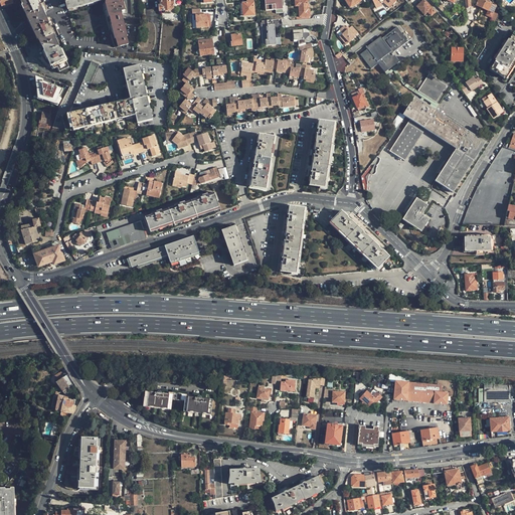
[(40,38),(43,45),(58,47),(36,0),(20,0),(21,1),(38,39),(40,38)]
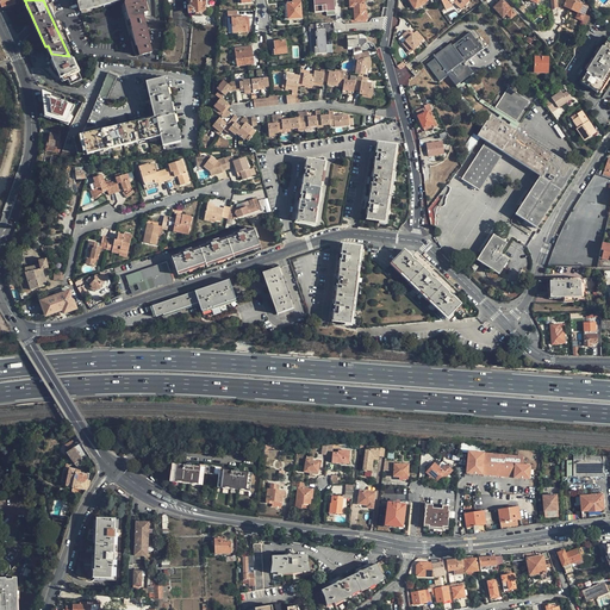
[(76,0),(80,11),(118,0),(124,0),(139,55),(151,53),(141,13),(148,12),(145,1),(138,2),(137,0),(76,0)]
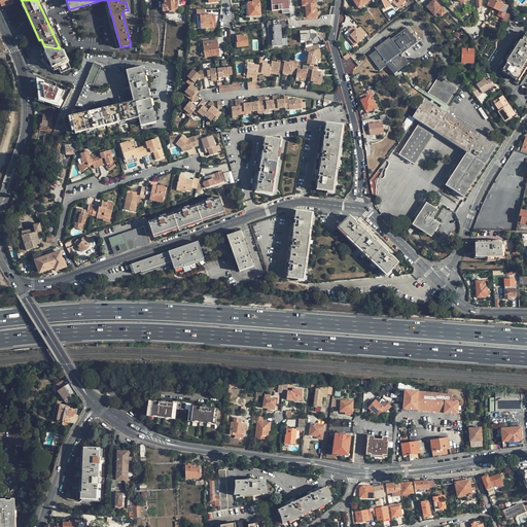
[(143,13),(141,0),(133,0),(134,14),(143,13)]
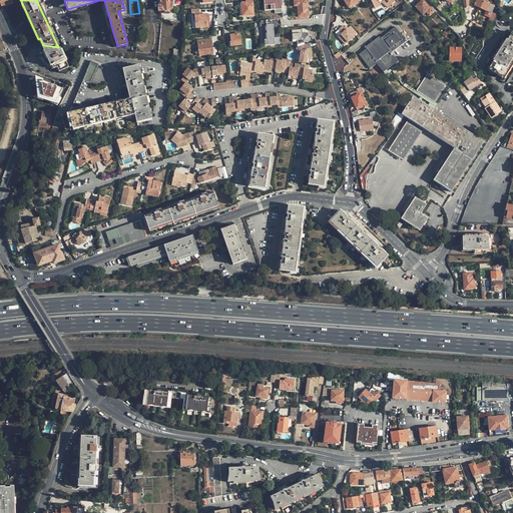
[(158,6),(158,8),(160,8),(161,10),(169,10),(169,8),(172,8),(172,5),(173,5),(172,0),(160,0),(160,5),(158,6)]
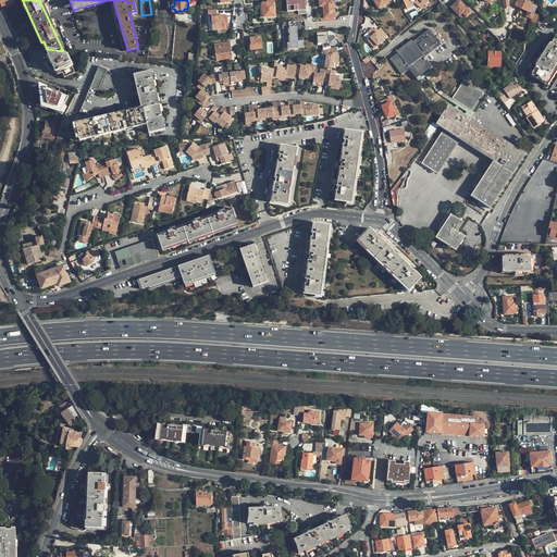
[(307,13),(305,0),(286,0),(287,11),(298,10),(298,14),(307,13)]
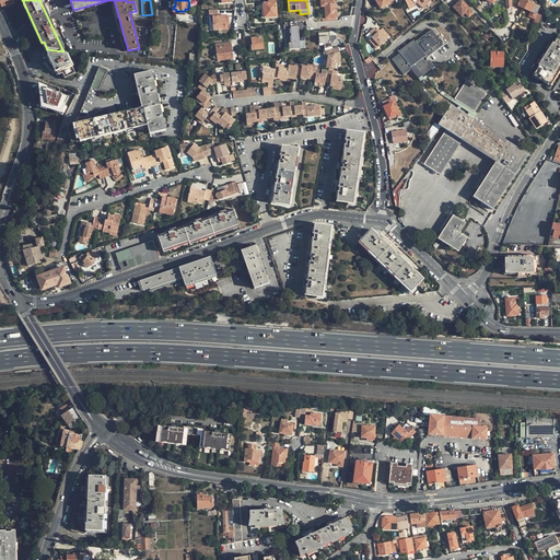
[(334,6),(336,6),(335,0),(319,0),(321,7),(324,7),(325,19),(337,18),(337,10),(336,10),(334,10),(334,6)]
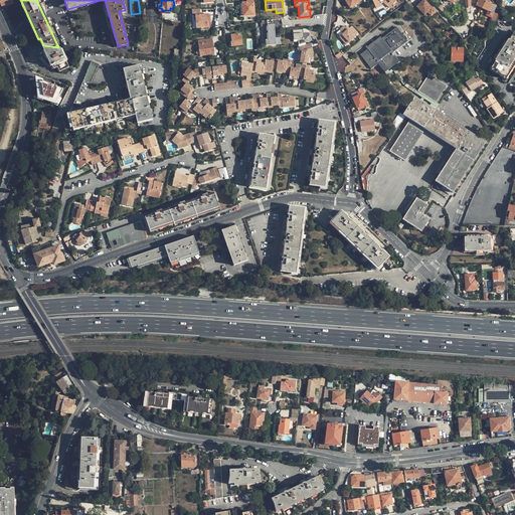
[(416,6),(424,14),(427,12),(428,13),(431,16),(435,12),(423,0),(421,2),(420,1),(415,5),(416,6)]
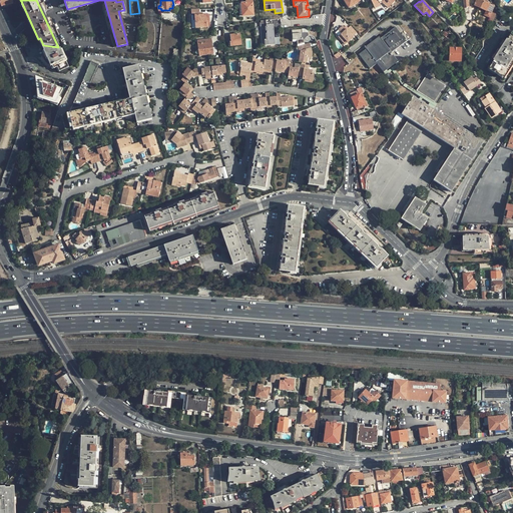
[(494,7),(490,5),(480,0),(475,0),(474,5),(486,11),(484,15),(489,18),(494,7)]
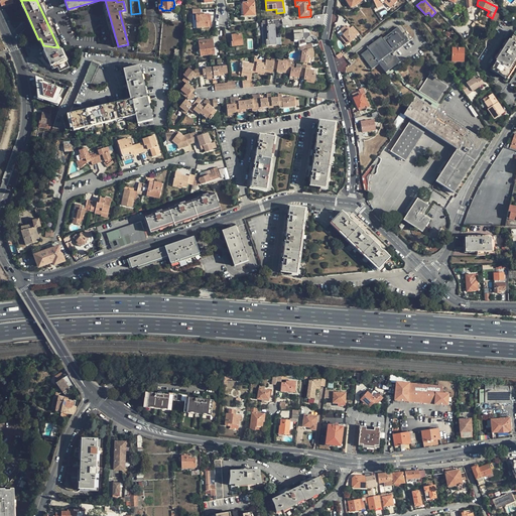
[(254,15),(253,3),(247,3),(243,3),(244,15),(254,15)]
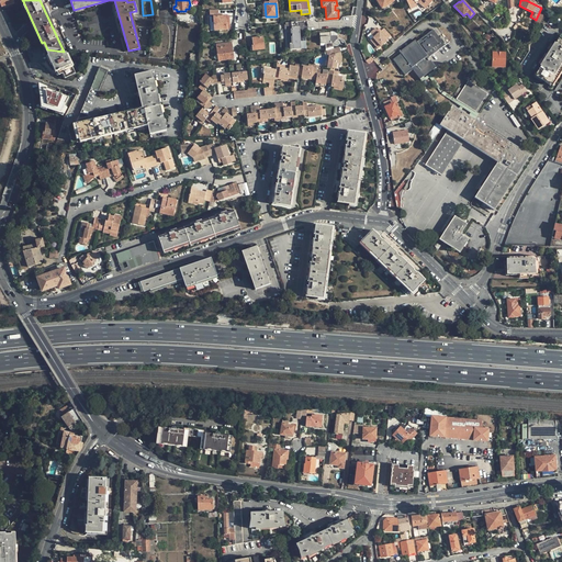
[(539,26),(546,11),(541,8),(536,20),(535,24),(539,26)]
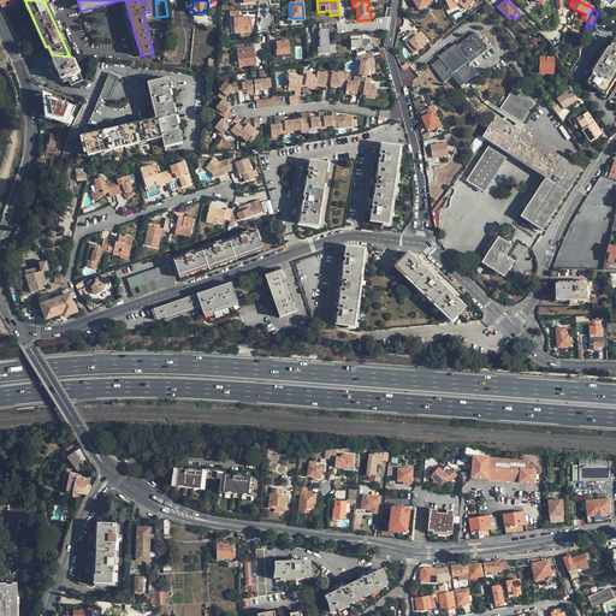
[(248,27),(250,27),(249,17),(244,17),(234,18),(235,33),(248,33),(248,27)]
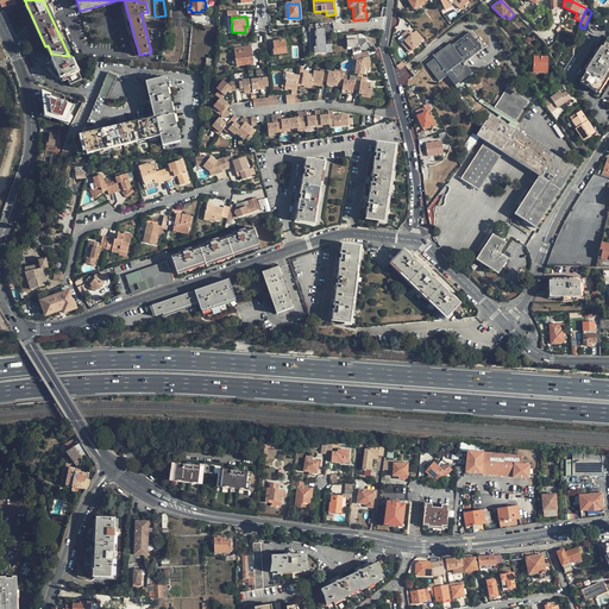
[(331,31),(330,23),(311,24),(312,54),(332,52),(332,44),(326,44),(325,31),(331,31)]
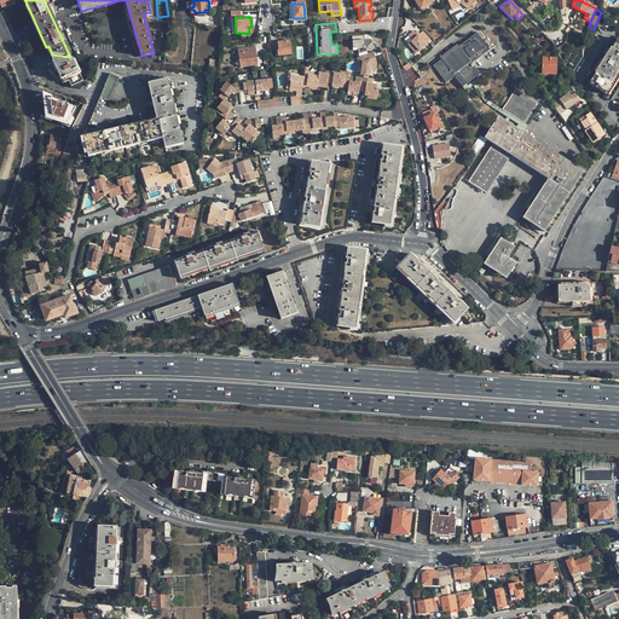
[(414,30),(404,39),(416,56),(432,41),(423,30),(420,33),(417,32),(416,33),(414,30)]
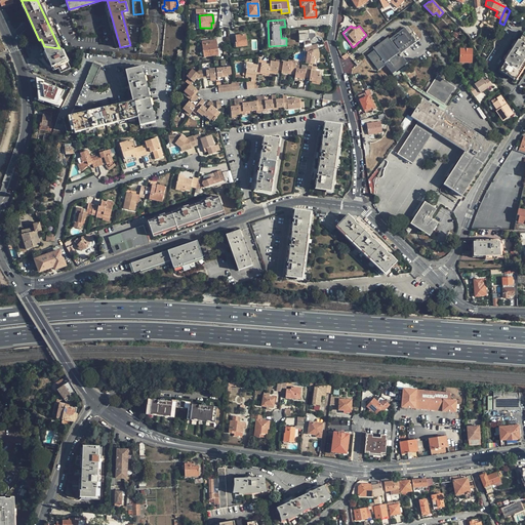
[(390,39),(389,37),(373,47),(374,49),(367,55),(378,70),(386,65),(393,74),(407,63),(401,53),(413,44),(415,48),(422,43),(419,39),(416,42),(405,28),(390,39)]
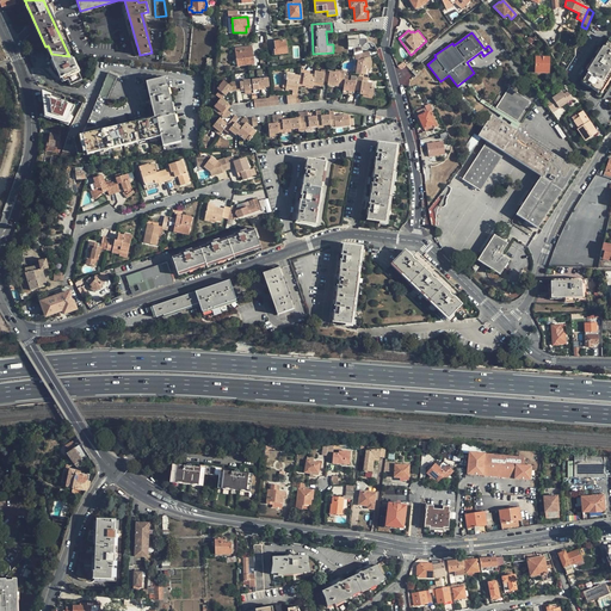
[(604,49),(603,48),(587,72),(590,73),(582,82),(598,92),(599,88),(600,90),(610,73),(610,38),(604,49)]
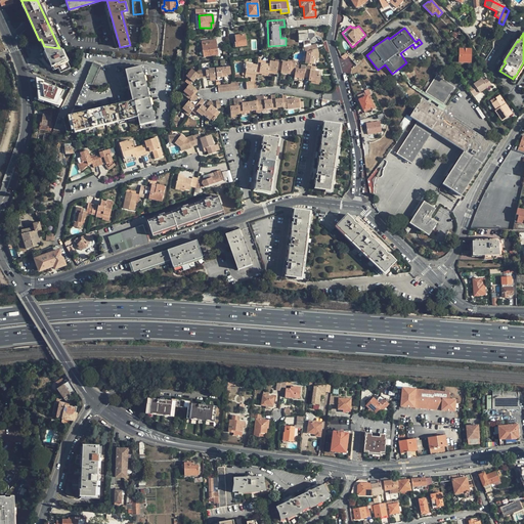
[(235,35),(235,39),(235,42),(235,47),(246,46),(245,34),(235,35)]
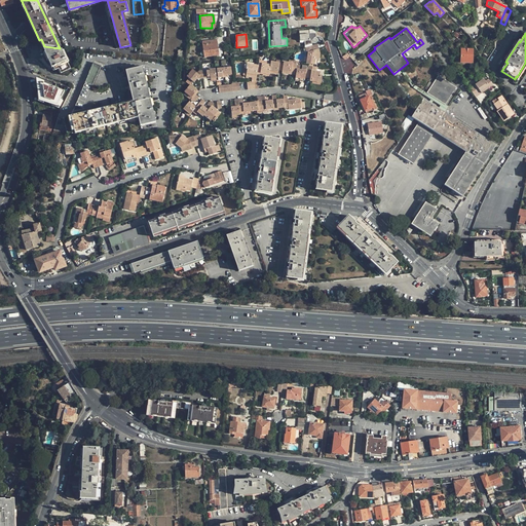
[(215,51),(218,51),(217,40),(202,41),(204,58),(215,55),(215,51)]
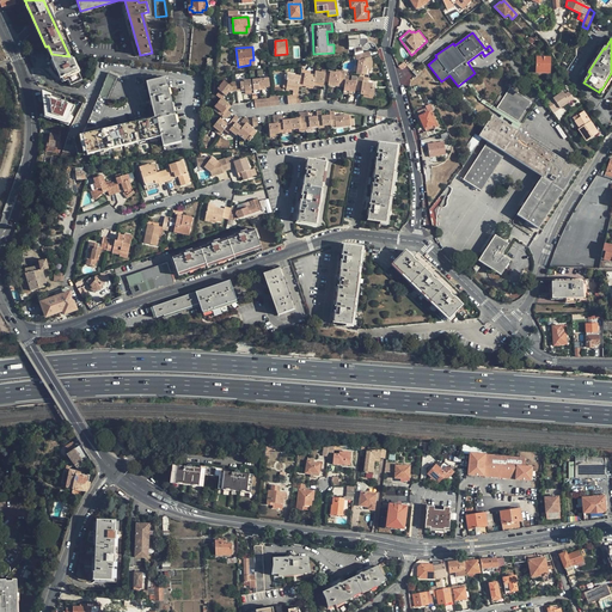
[(71,57),(69,56),(51,54),(54,59),(53,60),(51,60),(60,79),(62,78),(63,81),(68,80),(71,85),(81,80),(72,57),(71,57)]
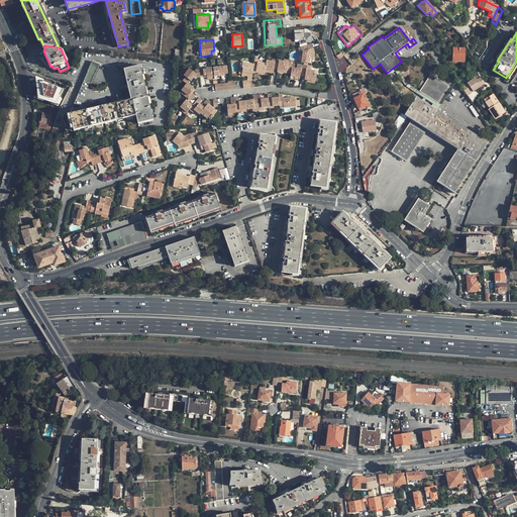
[(314,53),(314,50),(311,52),(310,48),(302,50),(301,62),(311,63),(311,58),(313,58),(314,53)]
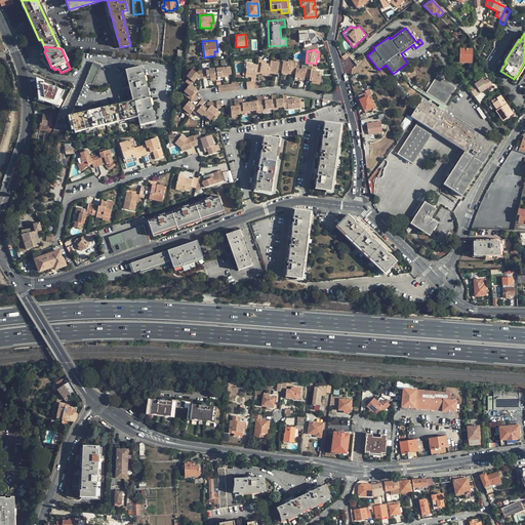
[(460,49),(459,54),(459,56),(459,59),(471,59),(472,49),(460,49)]
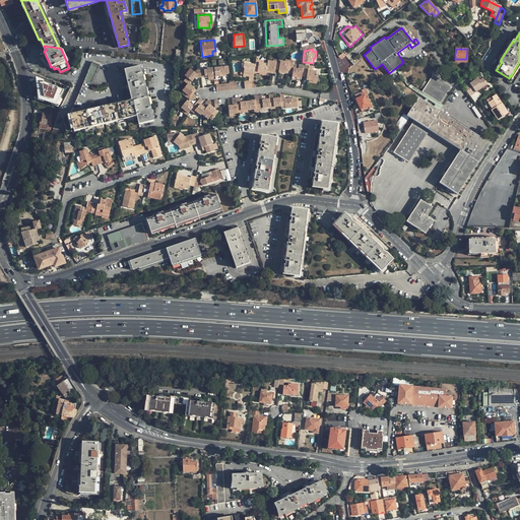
[(293,62),(293,60),(289,59),(288,62),(284,61),(279,60),(278,69),(286,70),(286,73),(290,73),(293,62)]
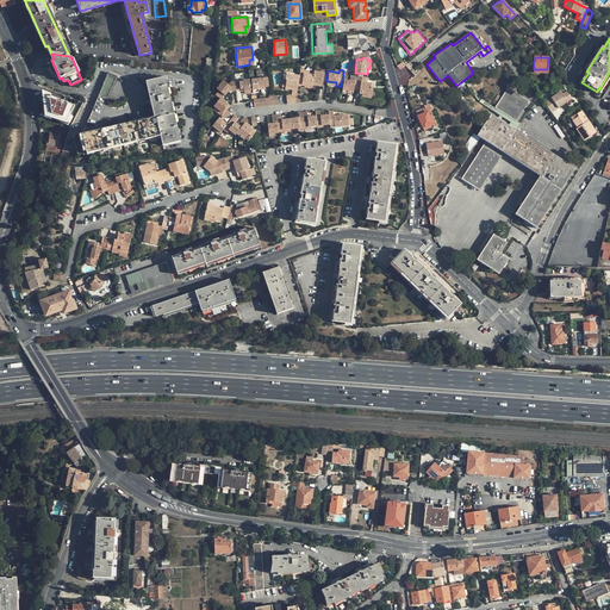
[(312,81),(322,82),(322,80),(327,81),(328,70),(324,70),(323,73),(318,72),(313,70),(313,72),(313,74),(312,81)]
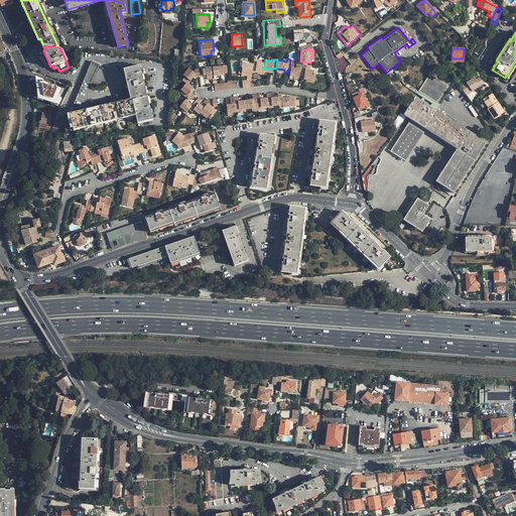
[(99,65),(92,61),(83,83),(74,103),(82,106),(99,65)]
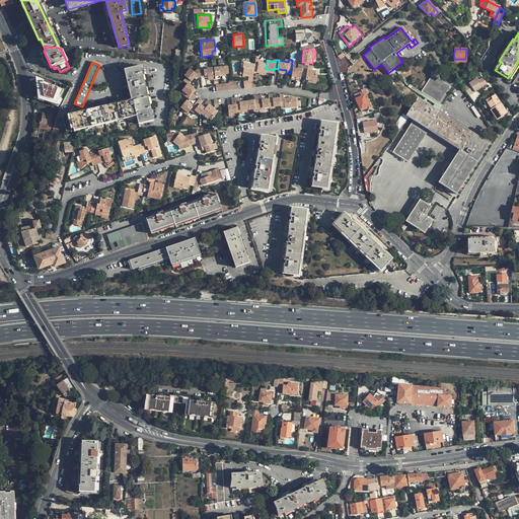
[(252,70),(254,64),(243,62),(243,63),(242,67),(243,67),(242,74),(242,75),(251,77),(252,70)]
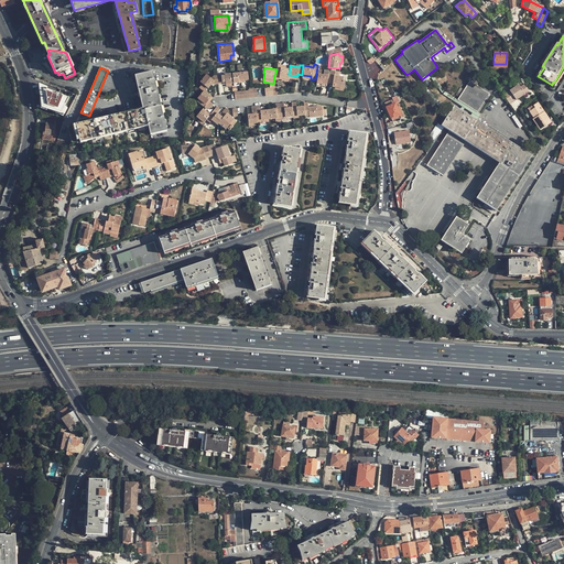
[(289,75),(290,68),(280,67),(279,71),(278,77),(288,78),(288,77),(289,75)]
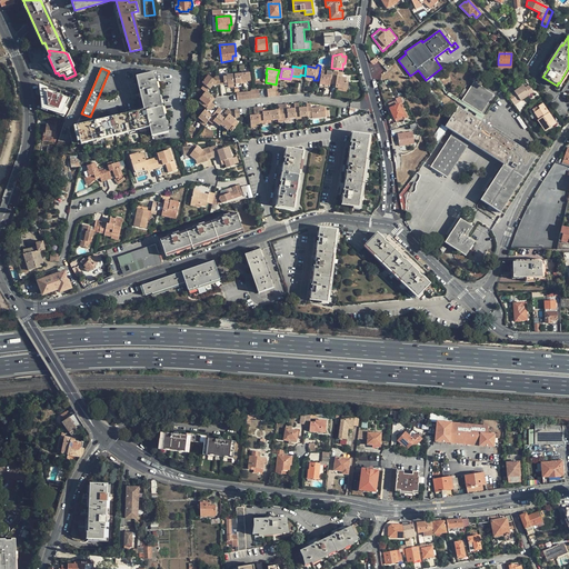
[(332,77),(331,83),(331,85),(335,85),(335,87),(337,88),(347,89),(348,81),(345,81),(346,78),(341,77),(341,72),(333,70),(332,77)]
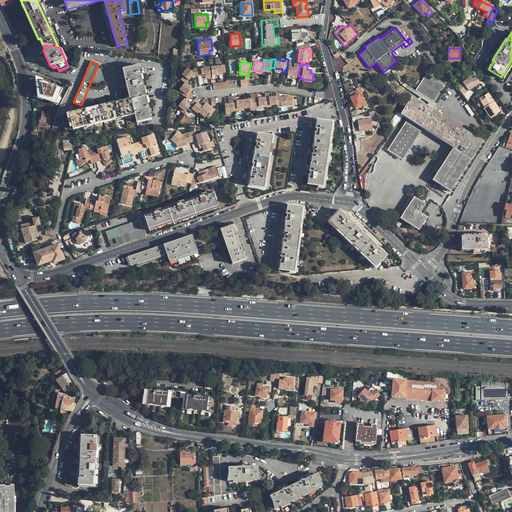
[(68,112),(73,129),(135,114),(136,122),(151,118),(139,65),(122,69),(129,98),(68,112)]
